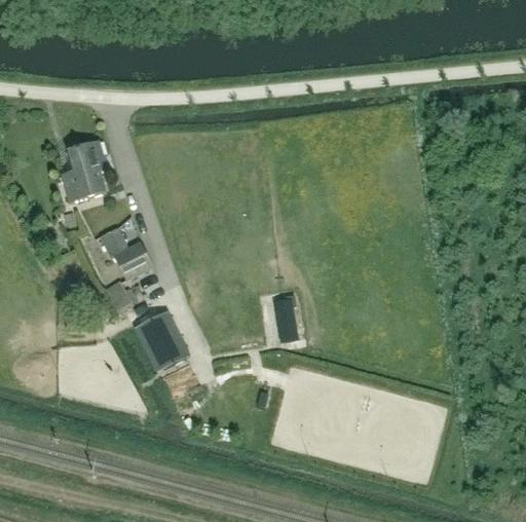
[(69,202),(104,192),(98,171),(105,169),(98,141),(67,150),(73,171),(61,175),(69,202)]
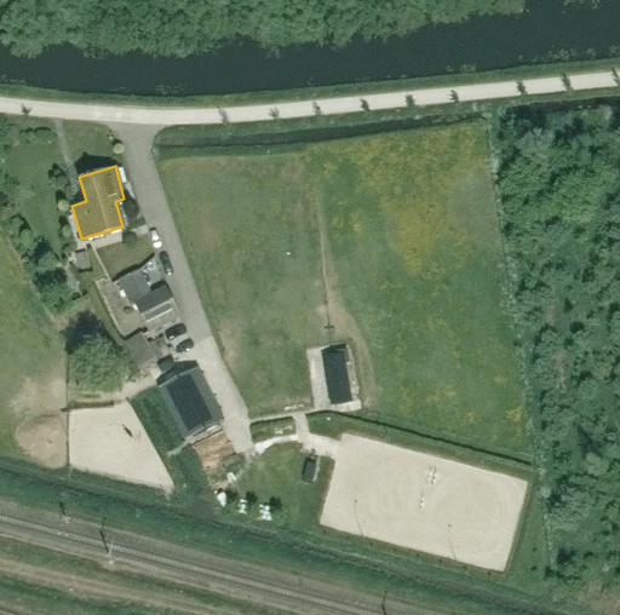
[(139,266),(116,279),(130,303),(133,300),(148,329),(178,312),(164,283),(151,291),(139,266)]
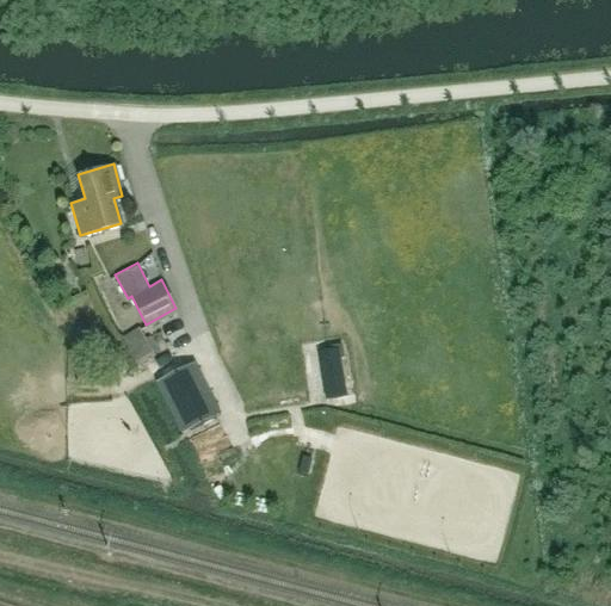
[(239,301),(221,303),(222,320),(241,317),(239,301)]
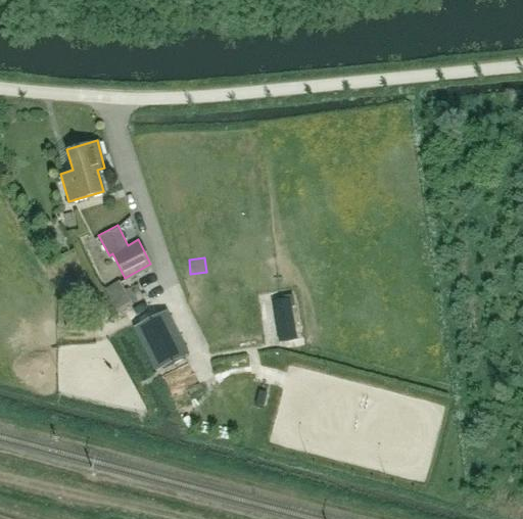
[(290,292),(269,297),(274,328),(295,325),(290,292)]
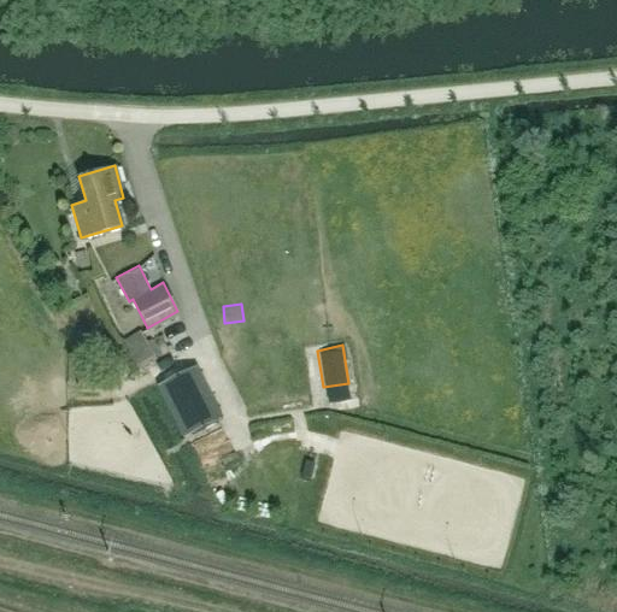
[(157,384),(183,436),(217,418),(191,366),(157,384)]
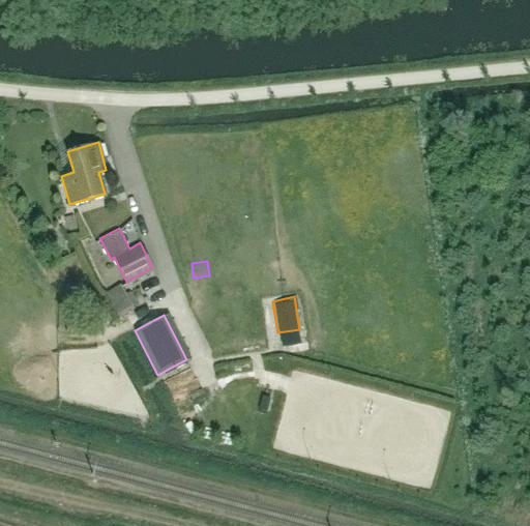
[(113,374),(120,387),(131,382),(125,369),(113,374)]
